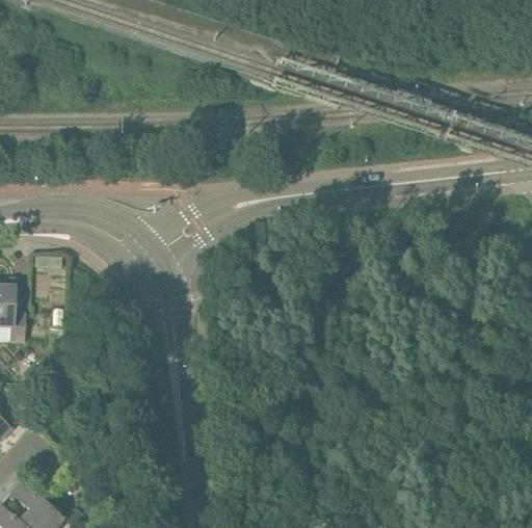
[(0,286),(0,327),(10,328),(9,339),(25,340),(26,313),(14,313),(15,287),(0,286)]
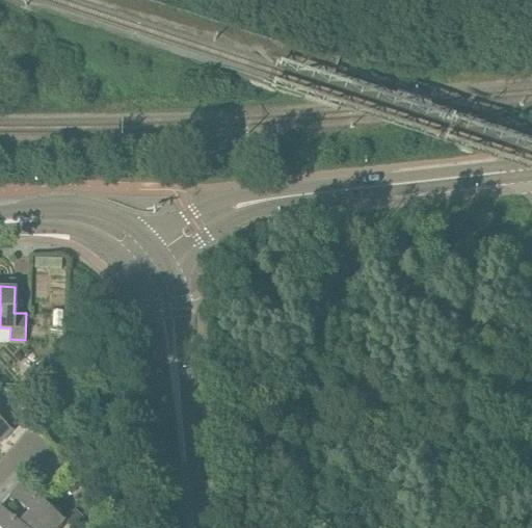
[(28,384),(24,384),(15,384),(14,400),(26,401),(27,401),(28,384)]
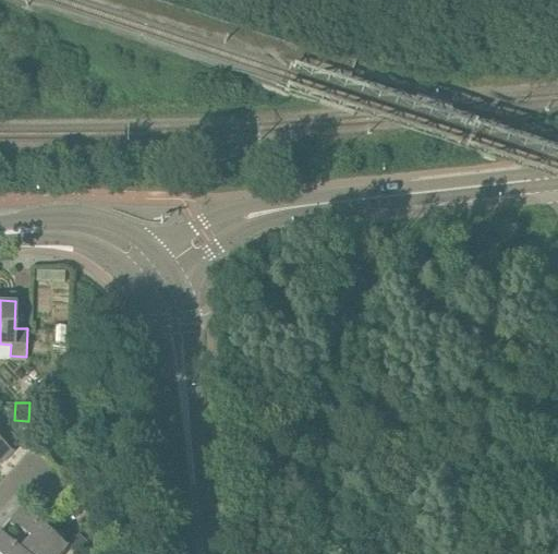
[(0,460),(1,461),(13,448),(0,436),(0,460)]
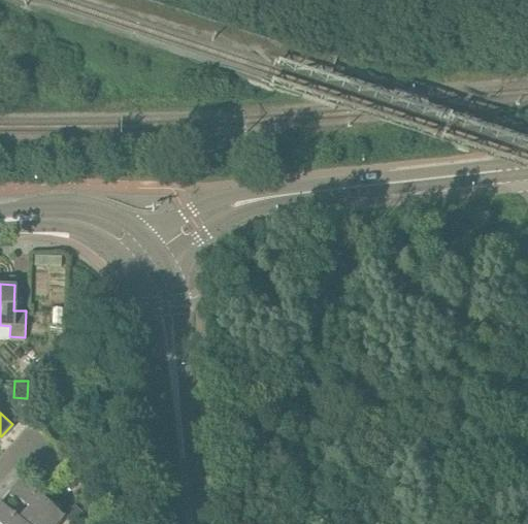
[(71,487),(78,480),(69,470),(62,479),(71,487)]
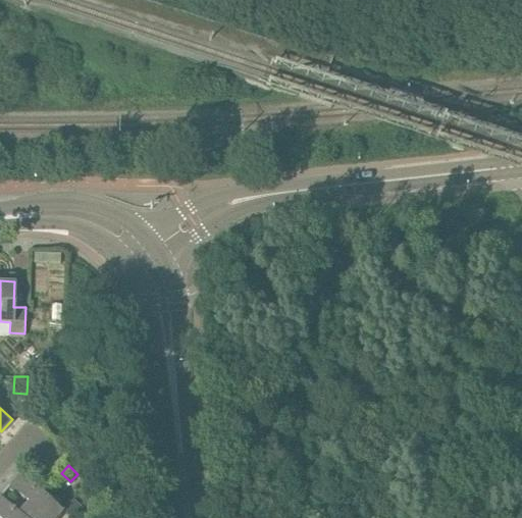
[(20,511),(29,517),(55,517),(64,509),(23,470),(11,483),(31,500),(20,511)]
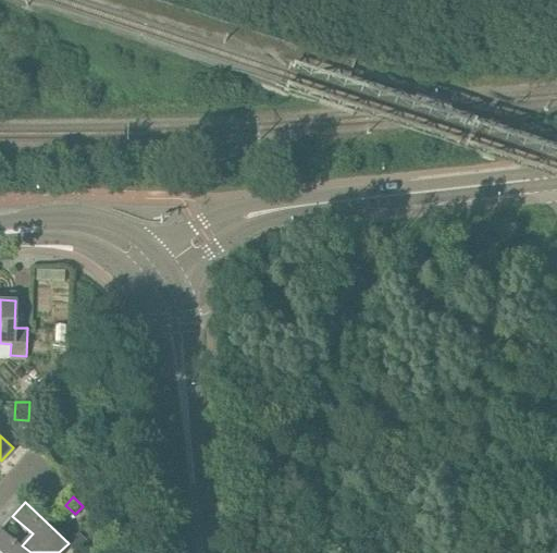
[(31,552),(22,545),(2,527),(0,529),(0,549),(4,552),(31,552)]
